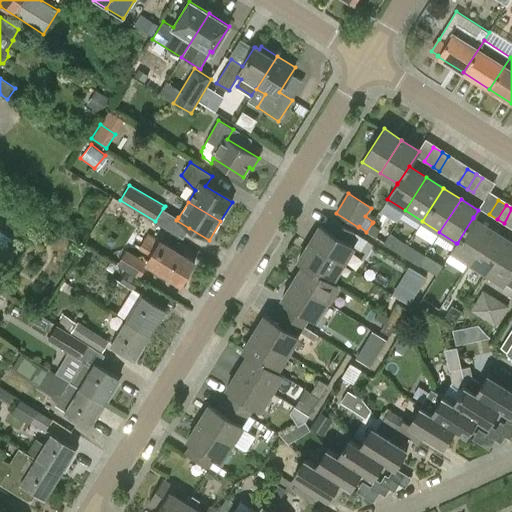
[(457,243),(456,243),(451,251),(470,262),(490,229),(473,218),(473,217),(457,243)]
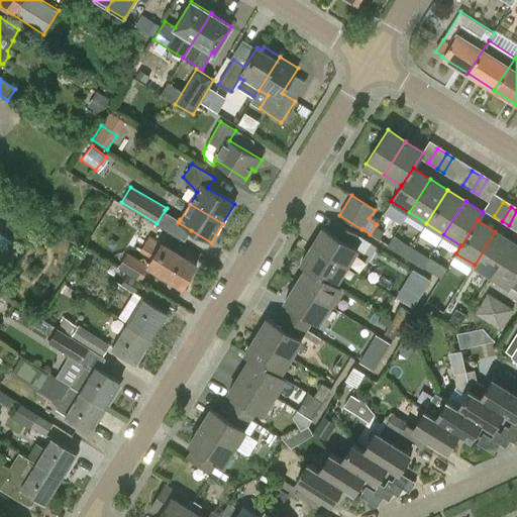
[(322,228),(311,245),(345,267),(356,249),(352,247),(355,241),(360,244),(364,239),(358,236),(359,235),(335,220),(328,232),(322,228)]
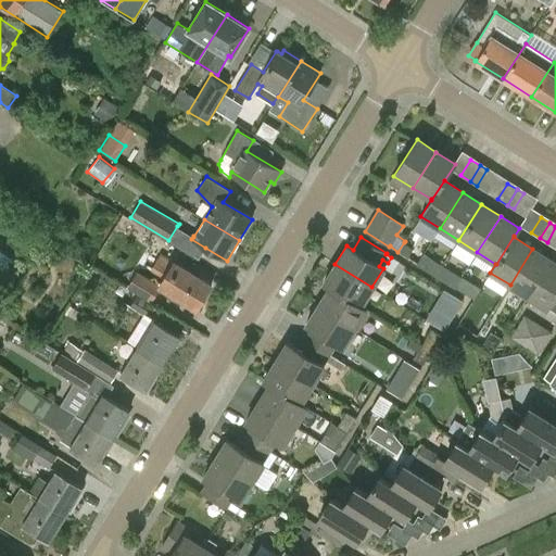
[(397,252),(407,258),(414,249),(404,242),(397,252)]
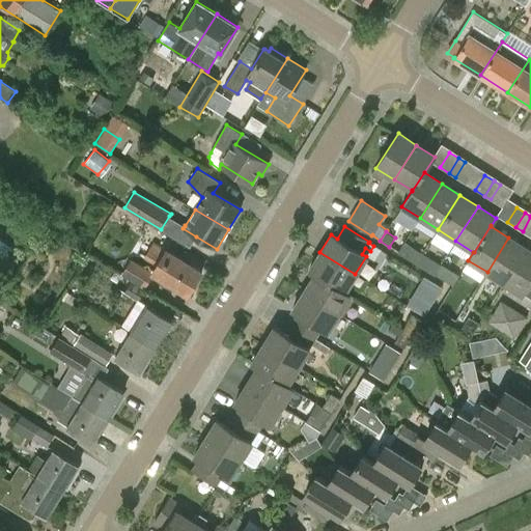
[(487,272),(504,283),(526,249),(508,238),(487,272)]
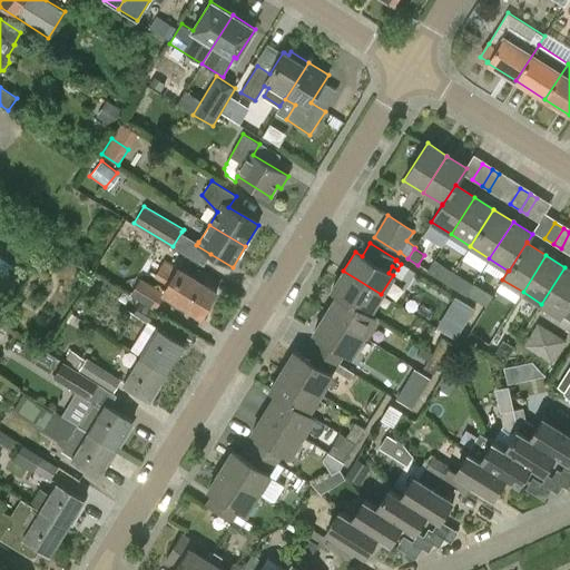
[(165,259),(155,276),(168,284),(164,293),(164,294),(202,316),(217,292),(165,259)]
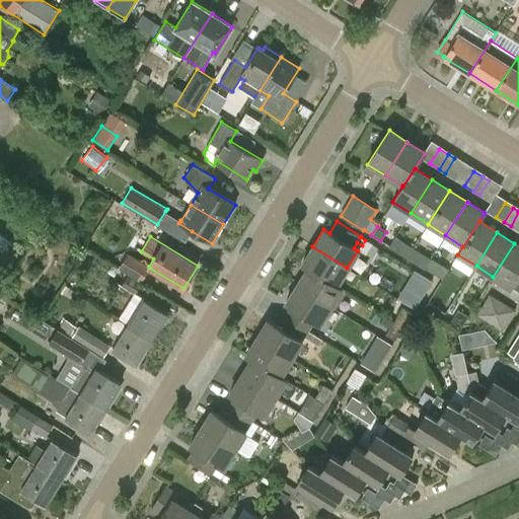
[(518,245),(514,243),(493,277),(518,293),(518,245)]
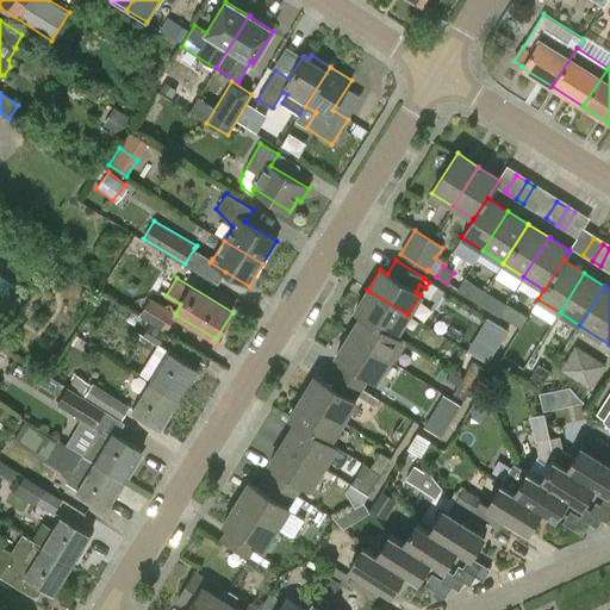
[(408,315),(367,290),(354,311),(361,316),(394,335),(408,315)]
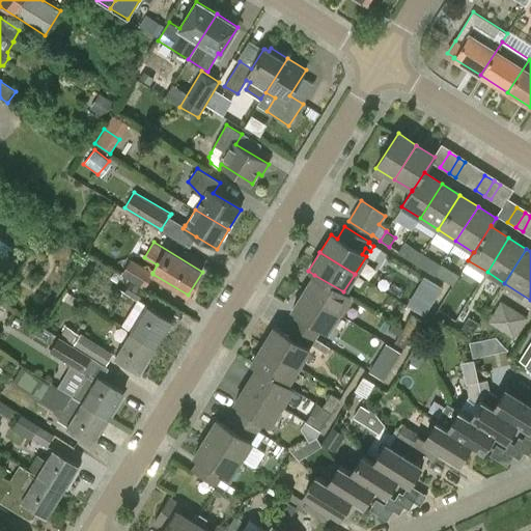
[(434,275),(440,266),(441,264),(423,253),(416,264),(434,276),(435,275),(434,275)]
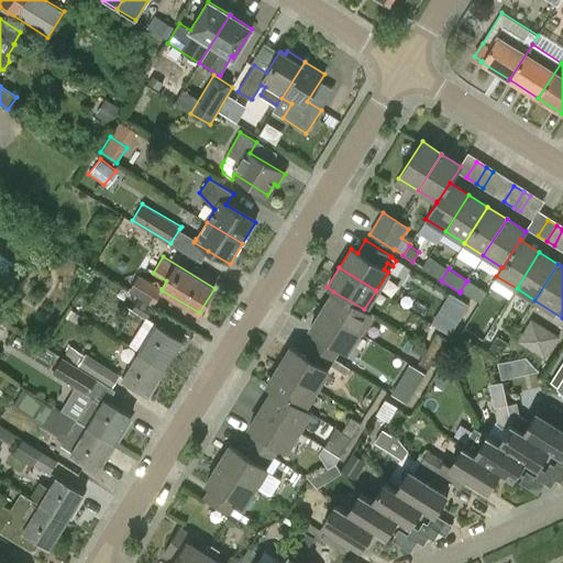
[(153,306),(162,290),(161,289),(139,275),(129,290),(153,306)]
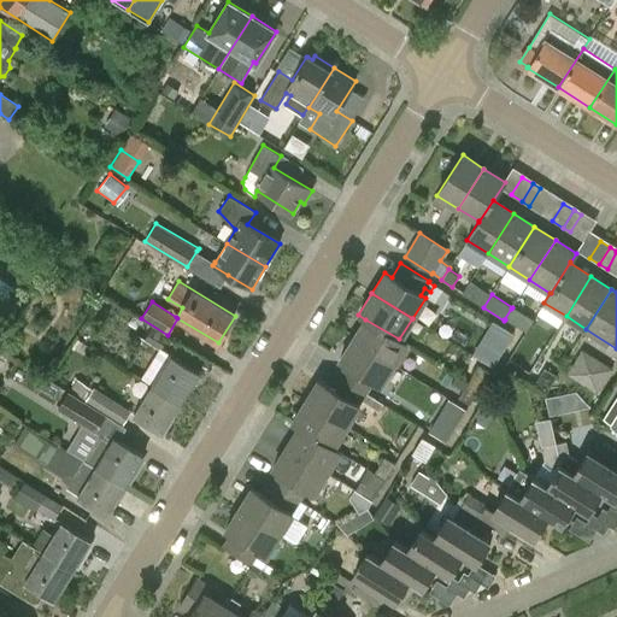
[(521,313),(511,309),(504,319),(505,319),(506,317),(515,323),(521,313)]
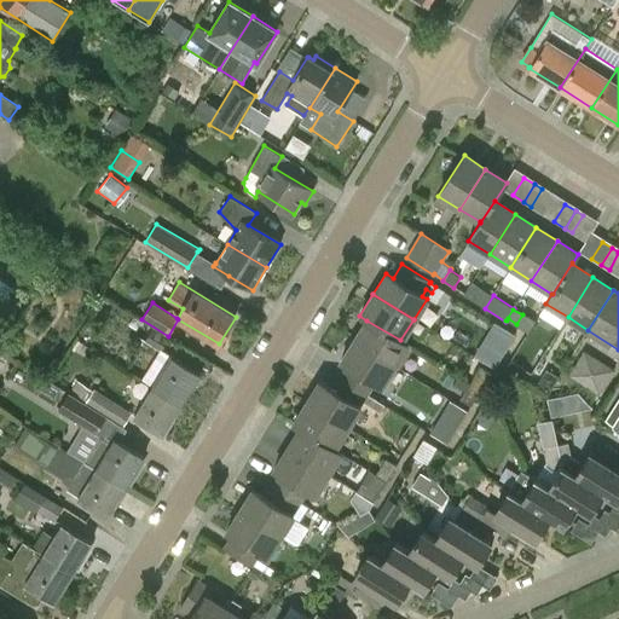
[(400,340),(366,320),(353,341),(394,366),(394,364),(399,366),(401,365),(412,350),(412,347),(408,345),(400,340)]
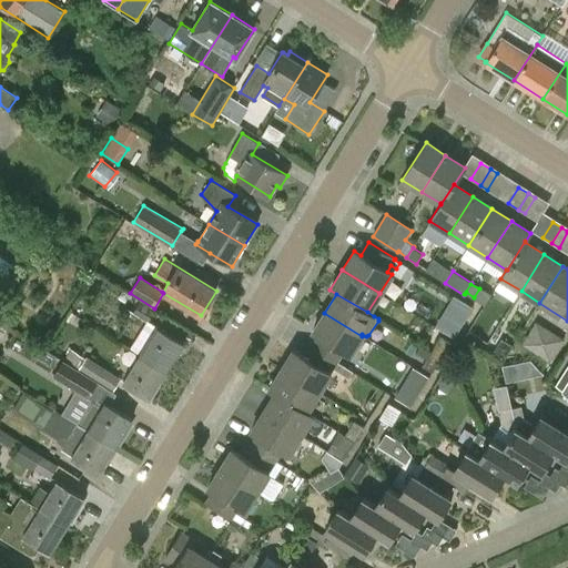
[(148,322),(149,323),(155,311),(140,302),(133,314),(148,322)]
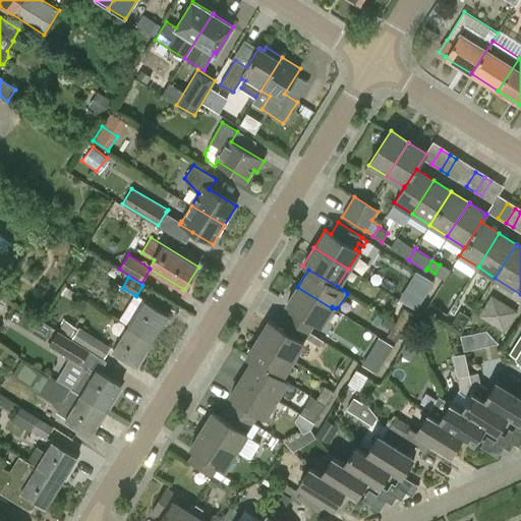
[(332,308),(297,287),(286,305),(305,317),(299,328),(323,342),(324,340),(314,335),(332,308)]
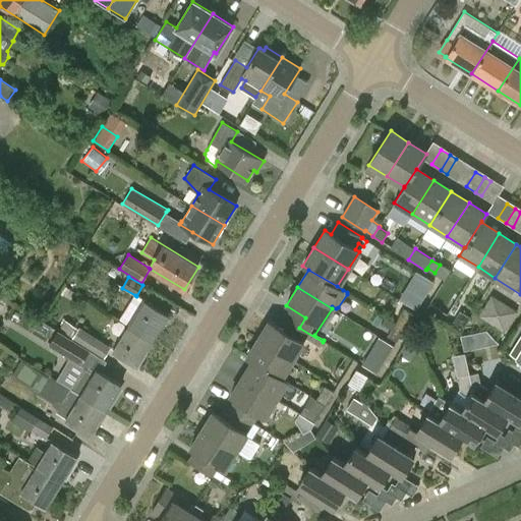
[(448,314),(458,299),(442,289),(431,304),(448,314)]
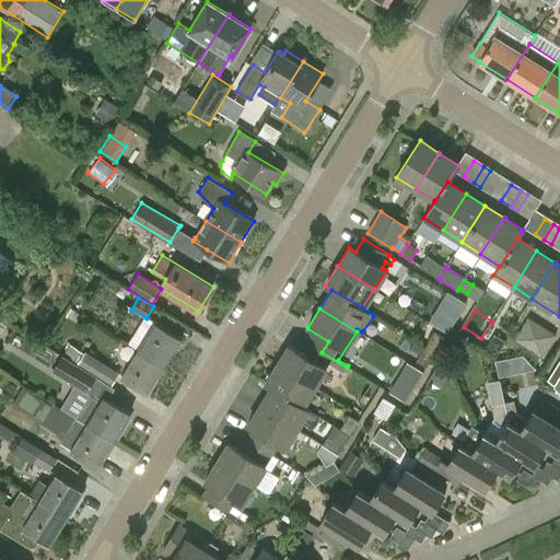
[(541,357),(557,335),(529,315),(513,336),(541,357)]
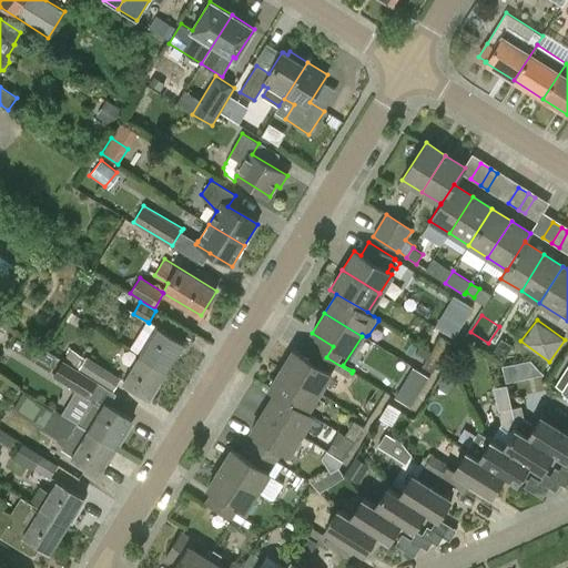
[(454,337),(459,328),(449,322),(443,331),(454,337)]
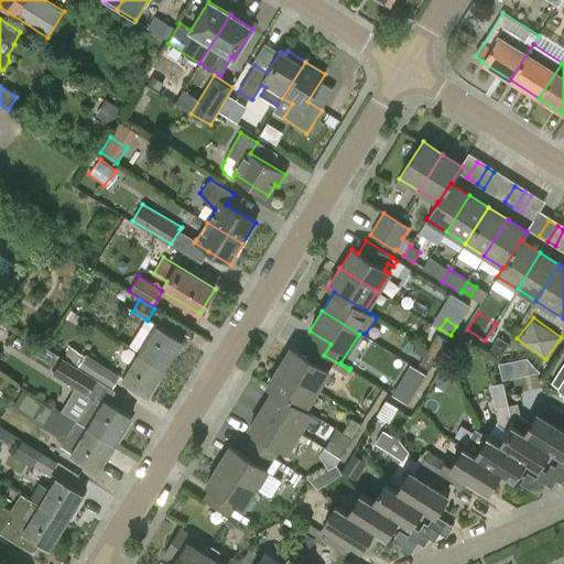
[(150,336),(140,331),(131,346),(140,351),(139,353),(165,368),(182,340),(156,325),(150,336)]
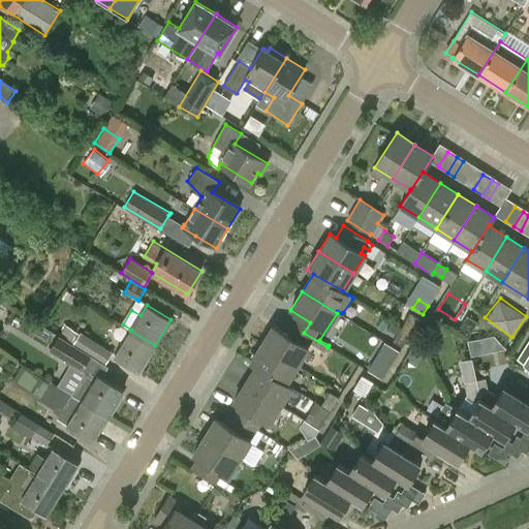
[(402,328),(411,334),(419,319),(411,313),(402,328)]
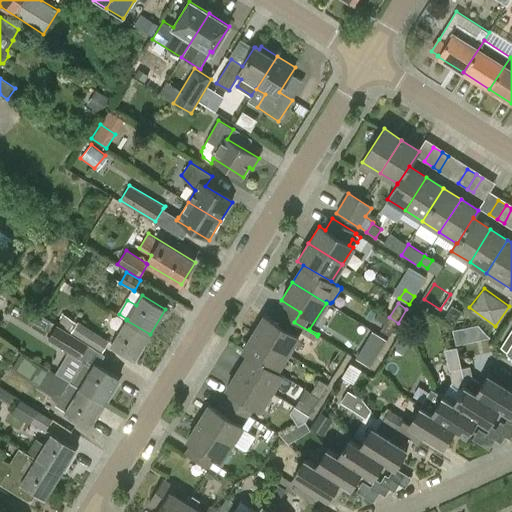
[(317,336),(294,322),(288,331),(264,316),(253,333),(286,354),(297,337),(296,336),(297,334),(299,335),(301,332),(314,340),(317,336)]
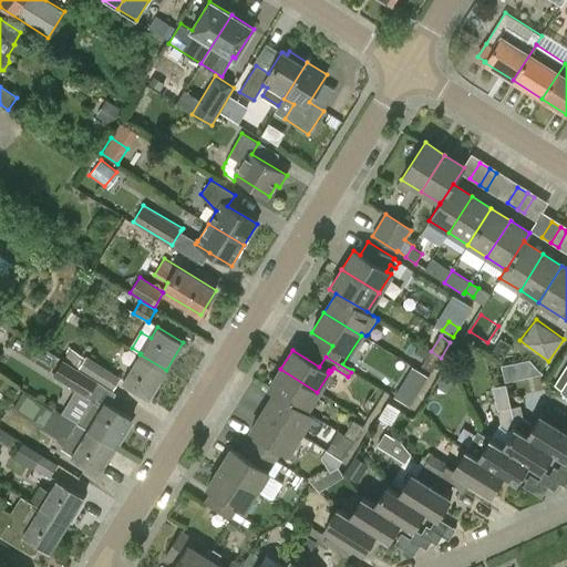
[(441,358),(431,351),(422,366),(432,371),(441,358)]
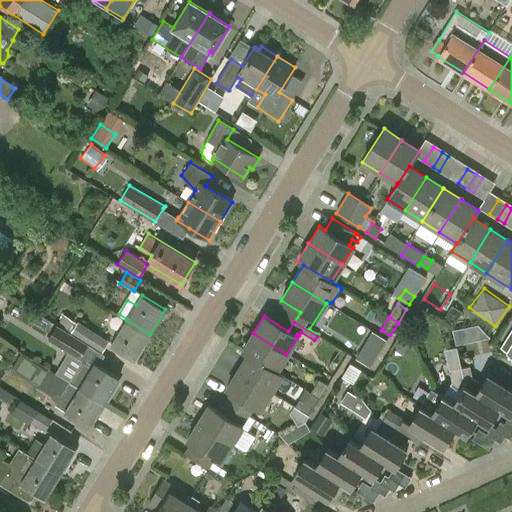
[(150,334),(126,320),(111,345),(135,359),(150,334)]
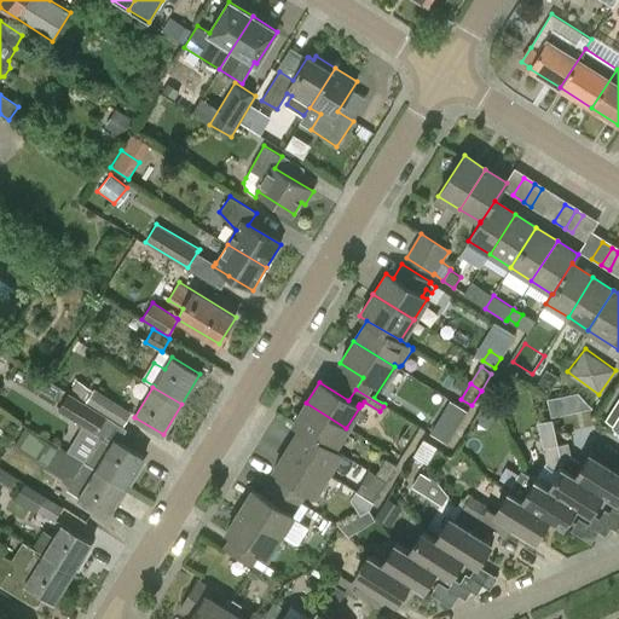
[(94,388),(86,403),(85,404),(122,427),(132,411),(94,388)]
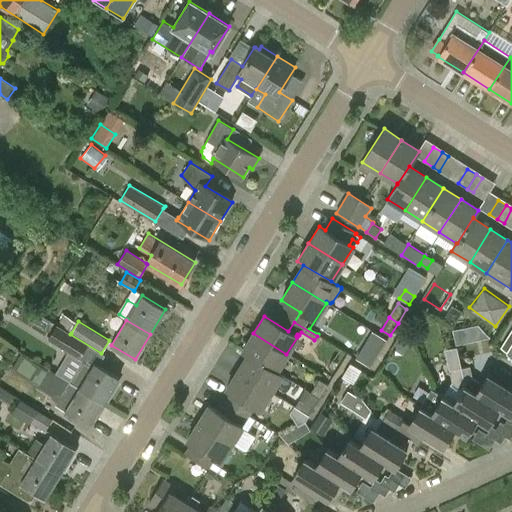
[(454,328),(457,342),(486,336),(483,322),(454,328)]
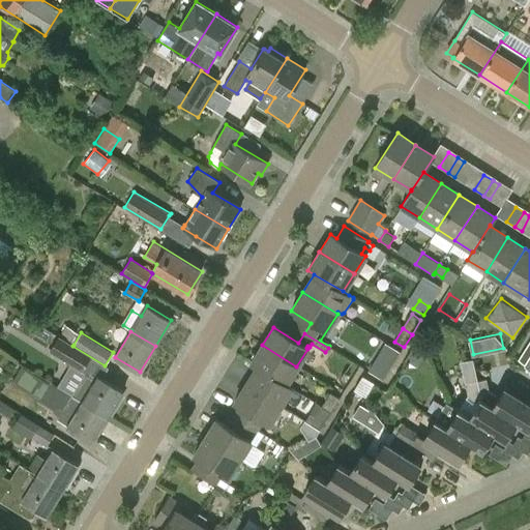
[(50,350),(70,363),(83,371),(85,367),(91,357),(72,346),(74,345),(60,336),(58,335),(50,350)]
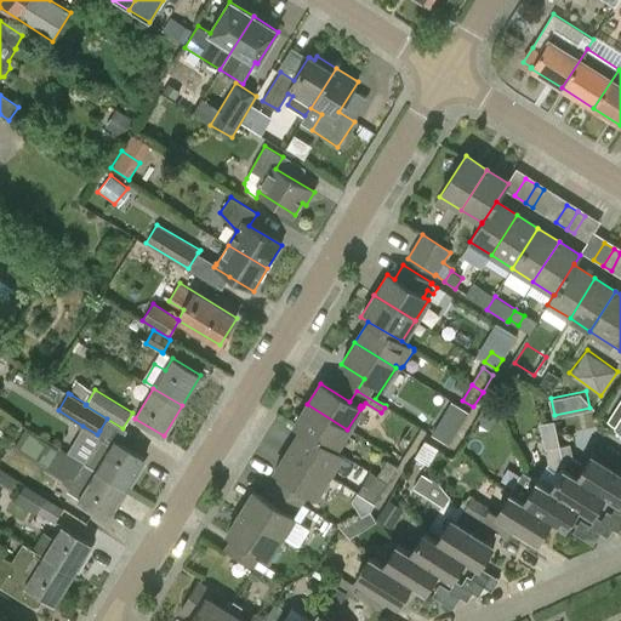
[(620,397),(605,423),(620,433),(620,397)]
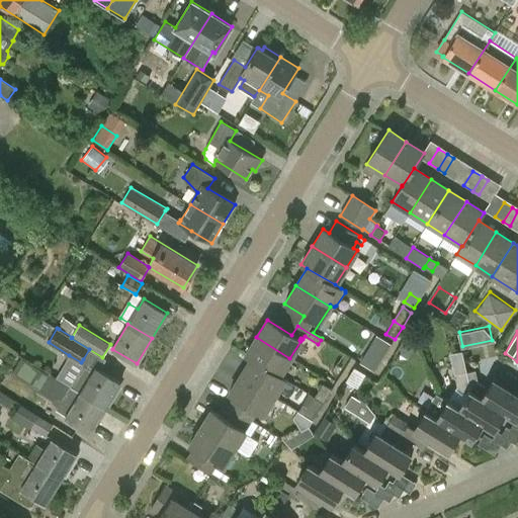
[(359,361),(374,370),(392,343),(376,334),(359,361)]
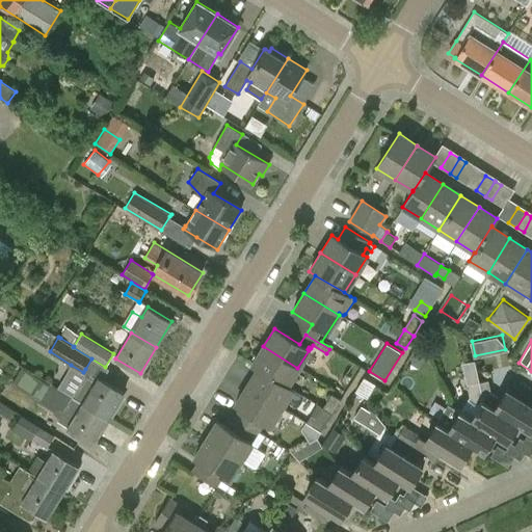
[(297,368),(263,346),(251,365),(257,369),(287,386),(297,368)]
